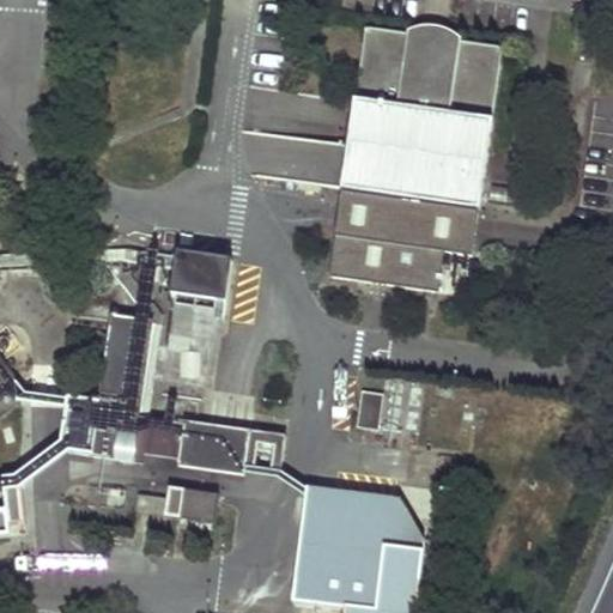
[(474,258),(480,213),(343,193),(331,277),(441,293),(447,254),(474,258)]
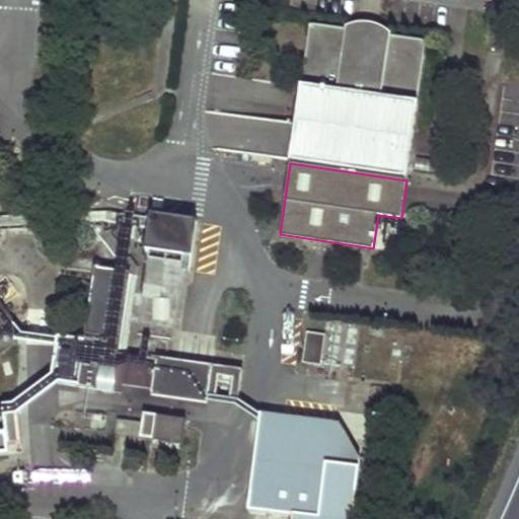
[(0,225),(110,221),(149,226),(145,249),(148,250),(142,287),(176,292),(182,254),(192,255),(198,220),(150,214),(150,216),(113,210),(0,214),(0,225)]
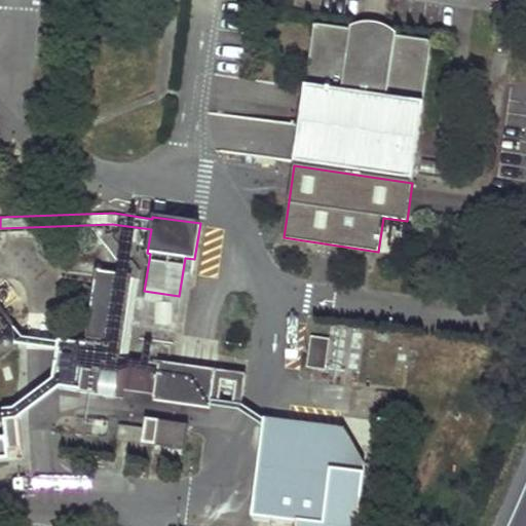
[(119,358),(130,277),(97,272),(80,391),(114,397),(122,397),(123,389),(181,397),(185,366),(119,358)]
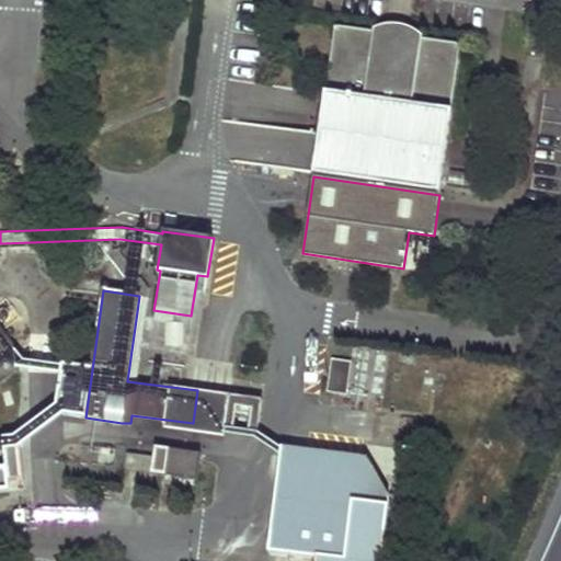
[(0,382),(25,363),(0,331),(0,382)]
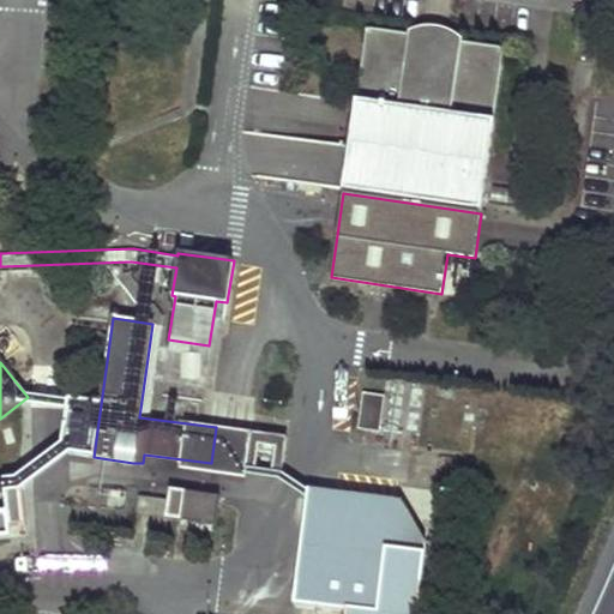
[(383,429),(385,393),(362,392),(360,427),(383,429)]
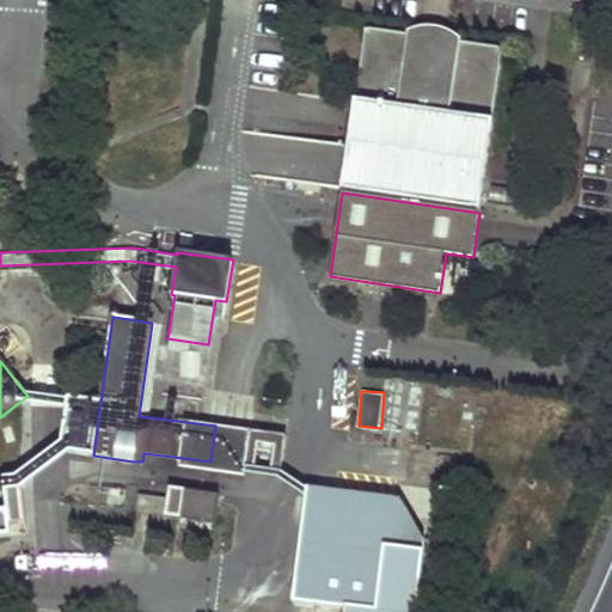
[(282,471),(286,435),(251,430),(245,465),(282,471)]
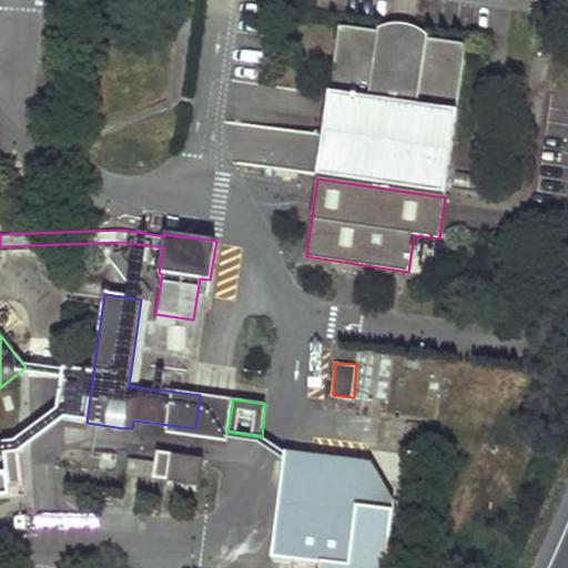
[(117,470),(118,453),(83,450),(82,468),(87,469),(87,476),(93,476),(94,469),(117,470)]
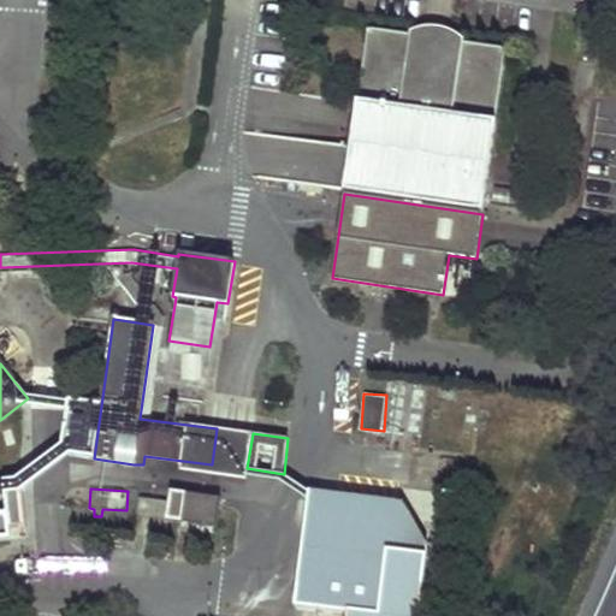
[(309,489),(300,604),(350,609),(349,615),(421,615),(432,499),(309,489)]
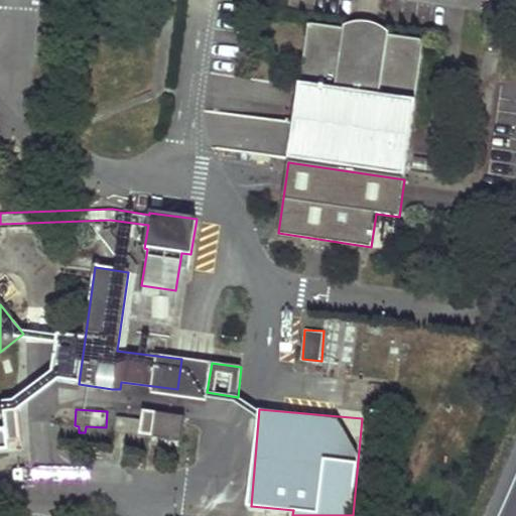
[(180,438),(182,416),(144,412),(141,434),(180,438)]
